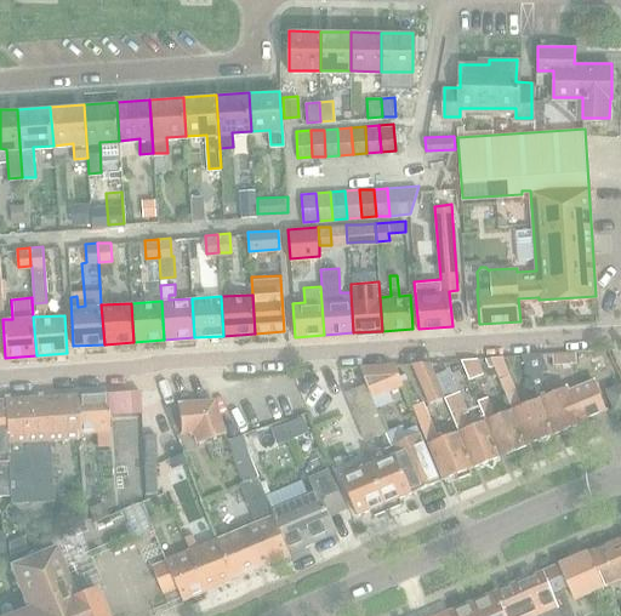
[(522,352),(539,395),(553,432),(581,421),(579,416),(605,405),(596,382),(569,393),(565,385),(550,391),(541,371),(548,369),(541,351),(522,352)]
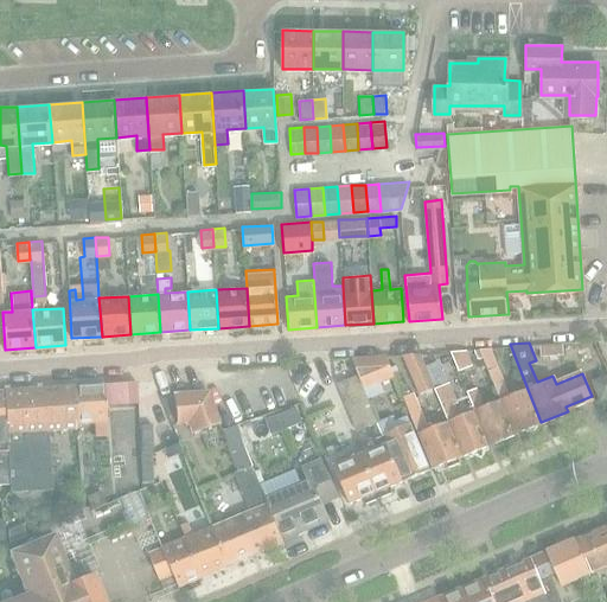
[(541,344),(541,354),(563,353),(562,343),(541,344)]
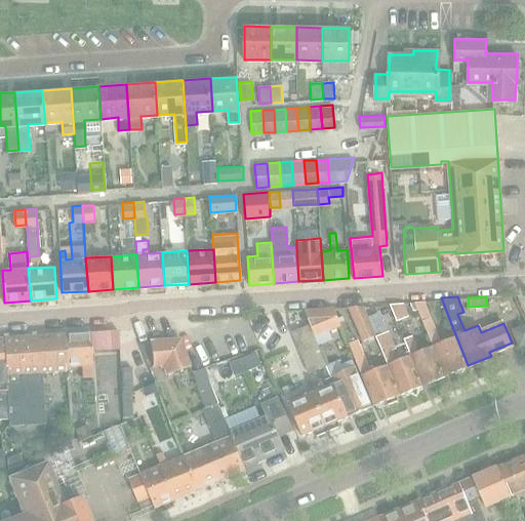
[(414,299),(433,344),(445,374),(468,365),(455,334),(440,341),(436,329),(437,329),(425,298),(414,299)]
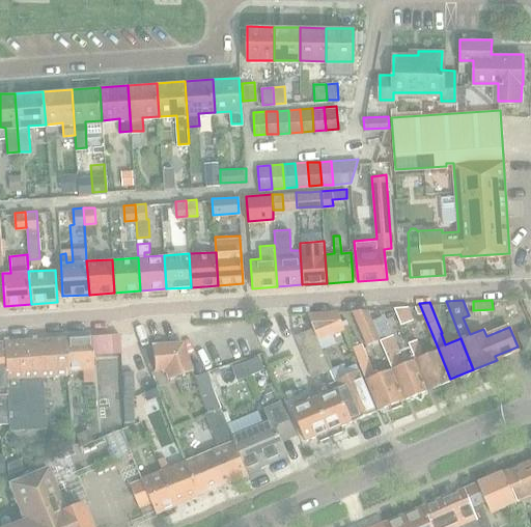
[(394,306),(401,324),(413,317),(408,305),(394,306)]
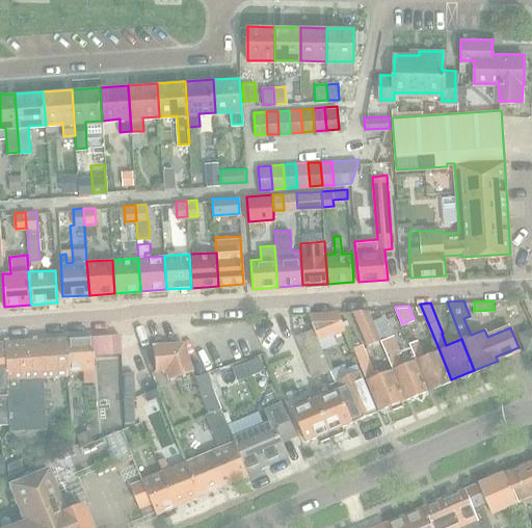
[(369,308),(353,308),(368,343),(380,338),(369,308)]
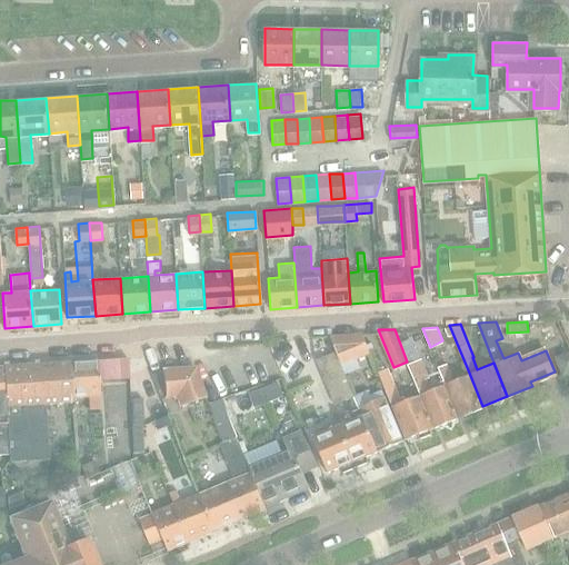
[(370,350),(362,331),(330,334),(341,362),(370,350)]
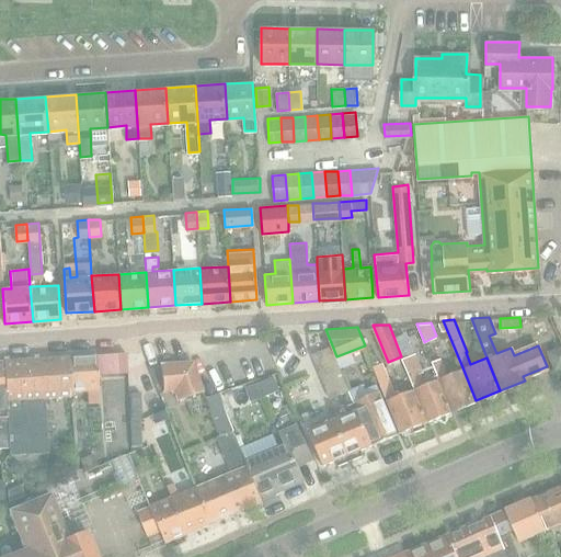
[(330,396),(348,388),(331,344),(311,353),(330,396)]
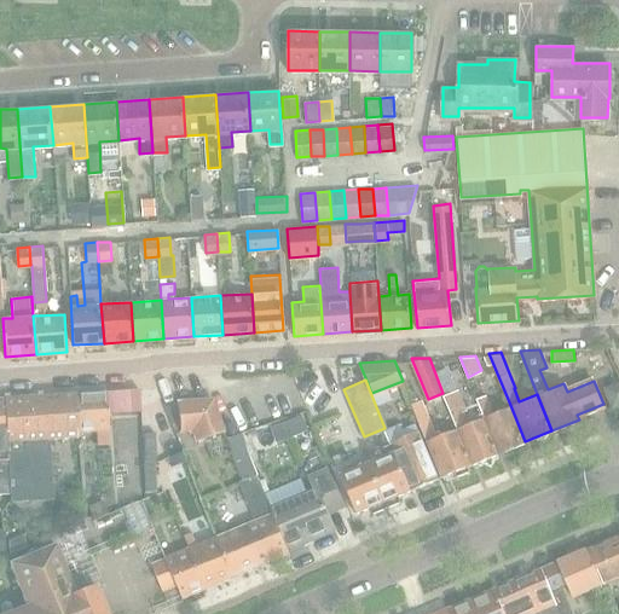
[(613,404),(618,401),(618,381),(606,387),(613,404)]
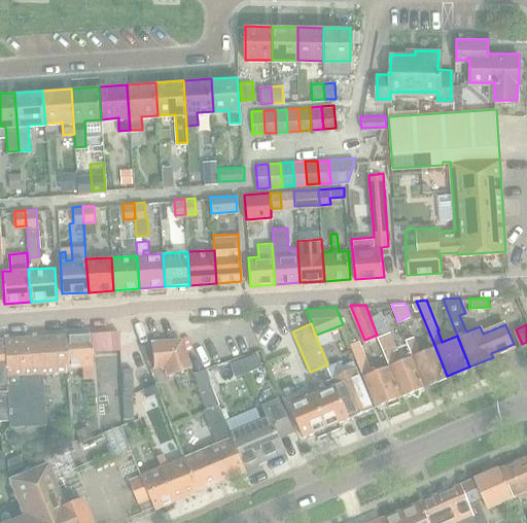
[(118,329),(63,333),(65,365),(82,364),(83,374),(92,374),(91,349),(119,347),(118,329)]
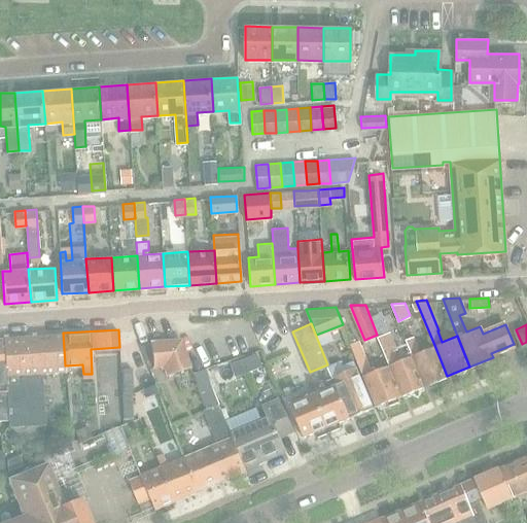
[(390,330),(377,336),(379,339),(389,363),(401,394),(424,385),(412,355),(397,360),(393,350),(396,348),(390,330)]
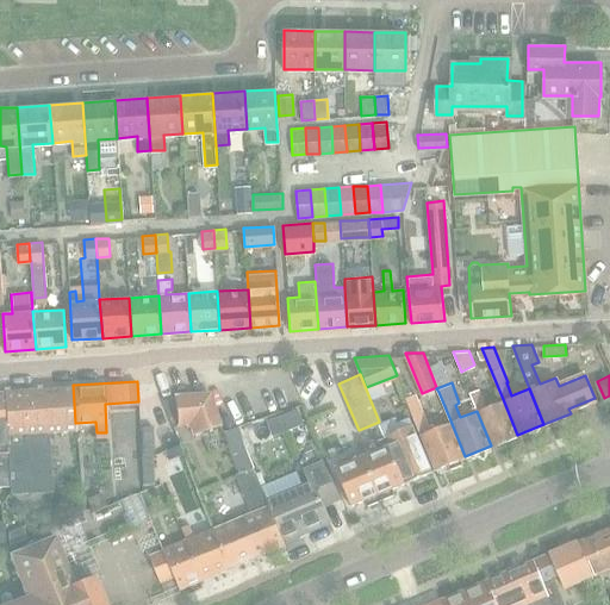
[(2,390),(8,482),(50,480),(47,430),(75,428),(75,423),(73,385),(2,390)]
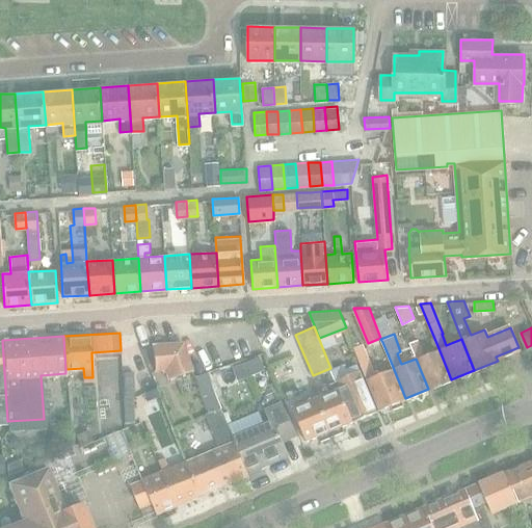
[(451,379),(439,348),(425,353),(419,339),(409,343),(416,359),(428,389),(451,379)]
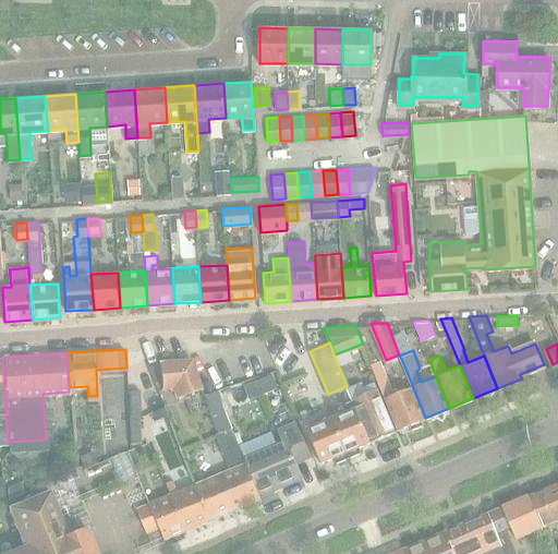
[(190,358),(159,360),(161,387),(172,386),(174,395),(199,387),(190,358)]
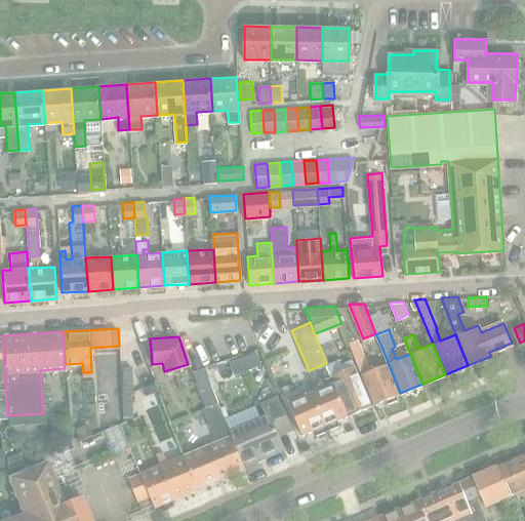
[(357,337),(349,341),(356,358),(374,404),(386,399),(387,402),(398,398),(396,394),(400,393),(388,362),(369,369),(357,337)]
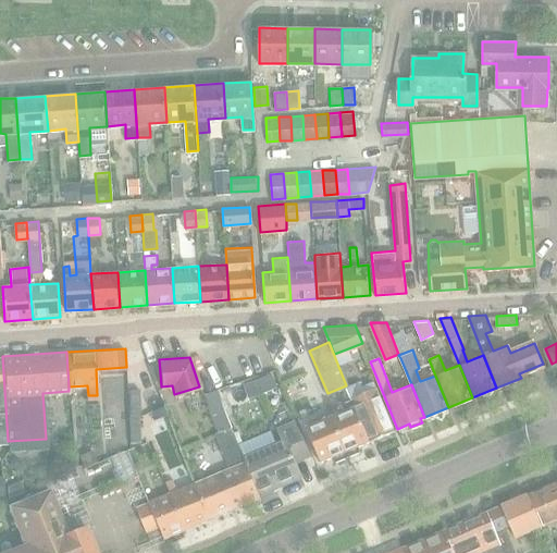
[(249,397),(276,385),(271,371),(243,383),(249,397)]
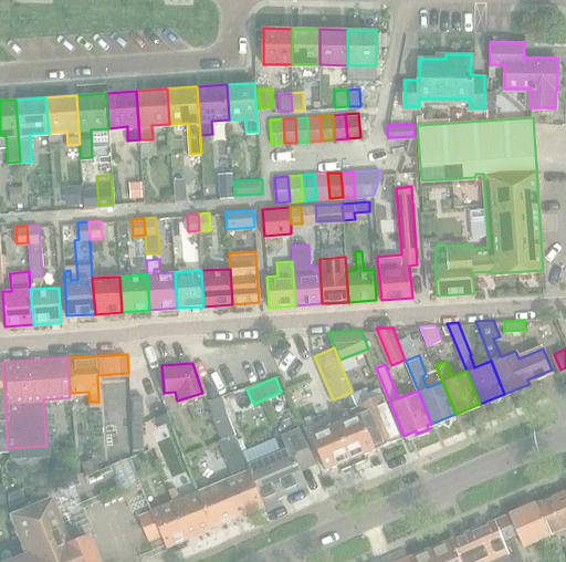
[(375,447),(400,437),(381,393),(357,403),(360,412),(375,447)]
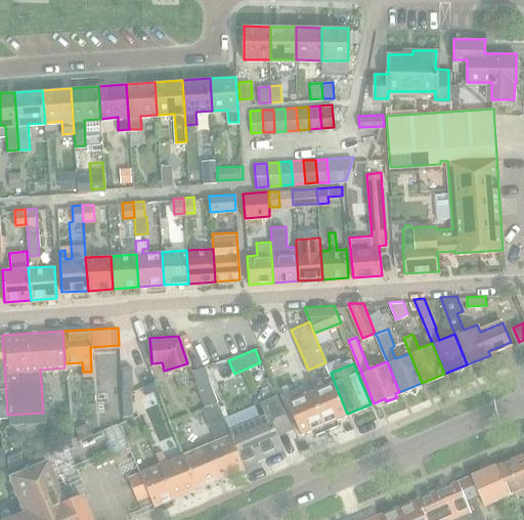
[(154,379),(141,384),(145,392),(158,388),(154,379)]
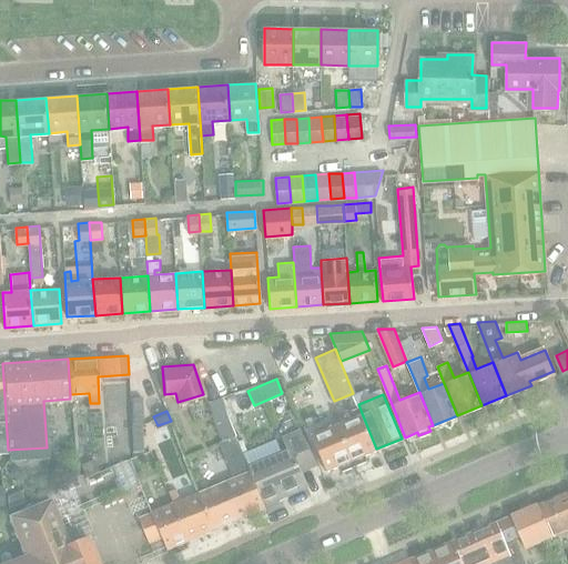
[(362,413),(312,434),(326,469),(338,464),(341,470),(367,459),(365,453),(376,449),(362,413)]
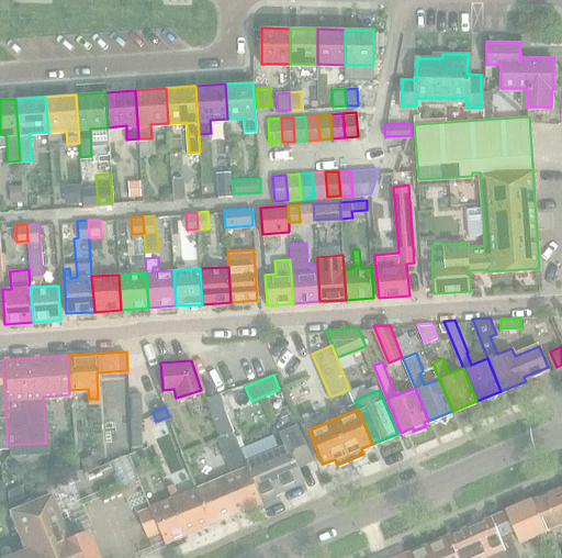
[(245,460),(247,465),(260,497),(276,491),(273,487),(301,476),(296,466),(312,459),(296,424),(280,431),(285,444),(245,460)]
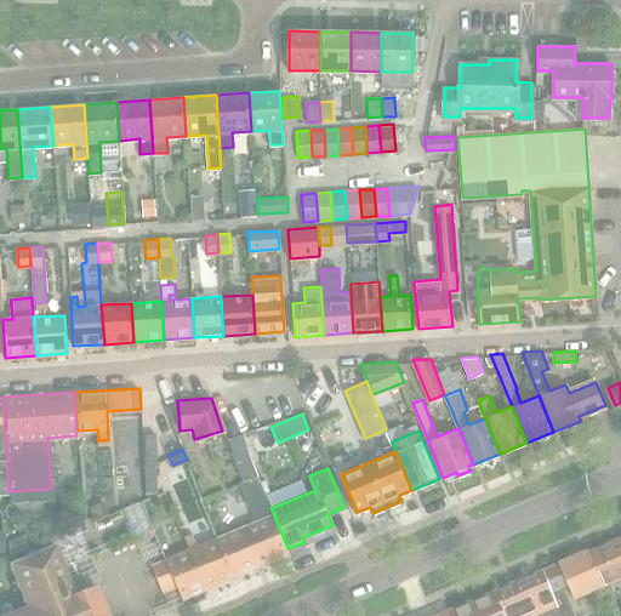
[(255,512),(269,506),(257,474),(243,480),(255,512)]
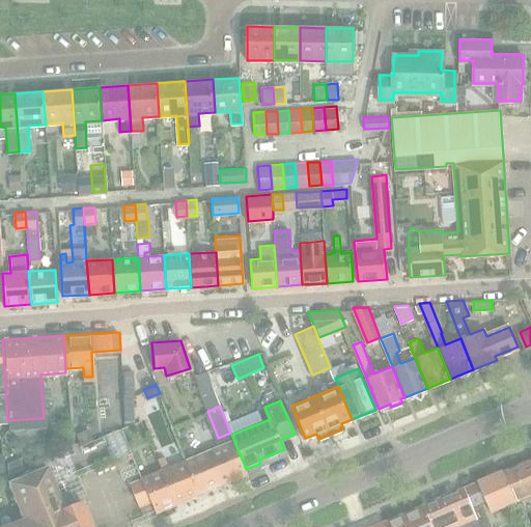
[(155,434),(172,426),(166,412),(148,419),(155,434)]
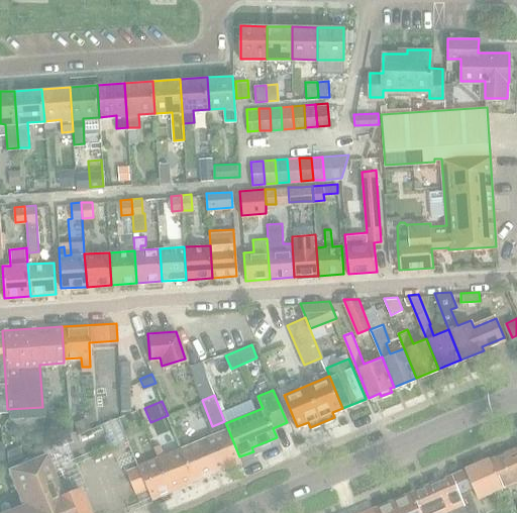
[(239,456),(227,427),(182,446),(195,480),(241,460),(239,456)]
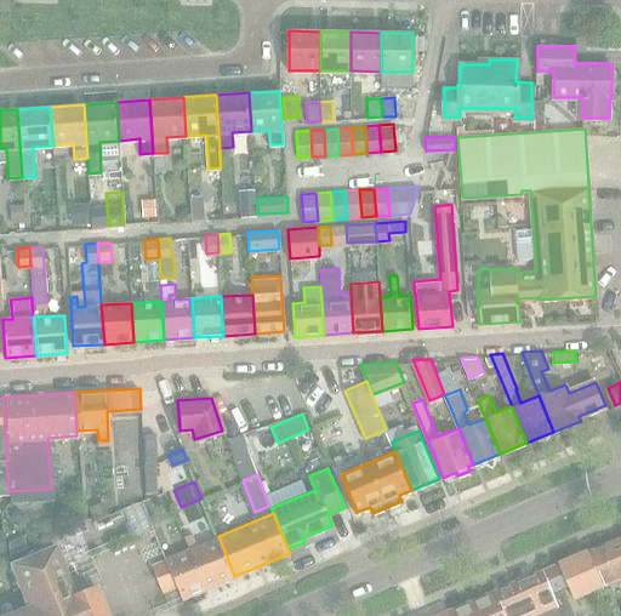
[(234,576),(218,536),(199,543),(194,530),(184,534),(191,547),(206,588),(234,576)]
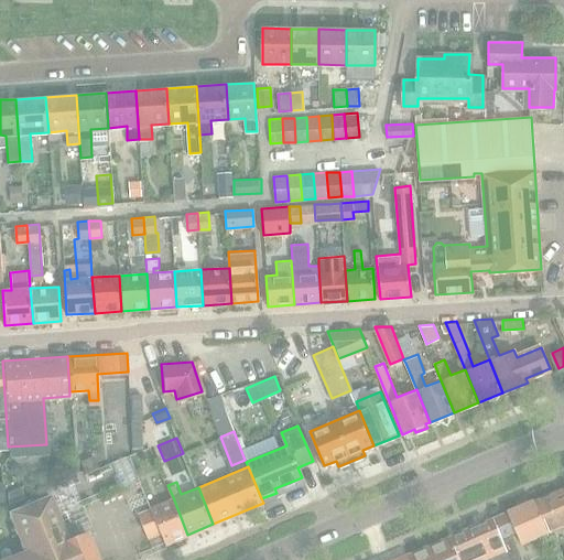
[(7,491),(8,503),(22,497),(21,485),(7,491)]
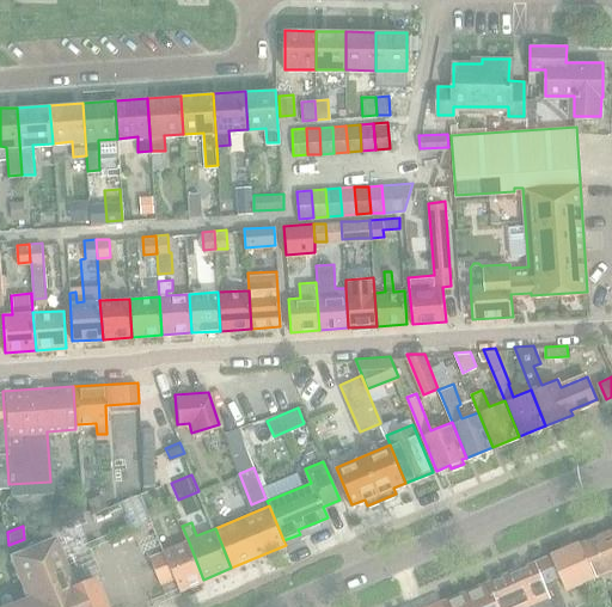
[(611,526),(577,541),(593,576),(611,568),(611,526)]
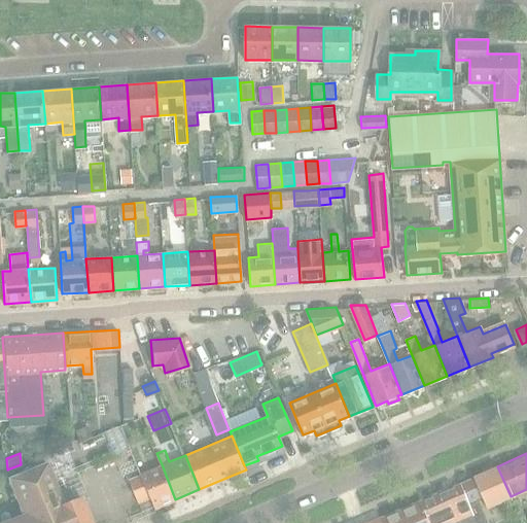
[(91,522),(80,494),(71,498),(70,496),(62,493),(59,494),(46,461),(7,478),(22,513),(0,522),(91,522)]
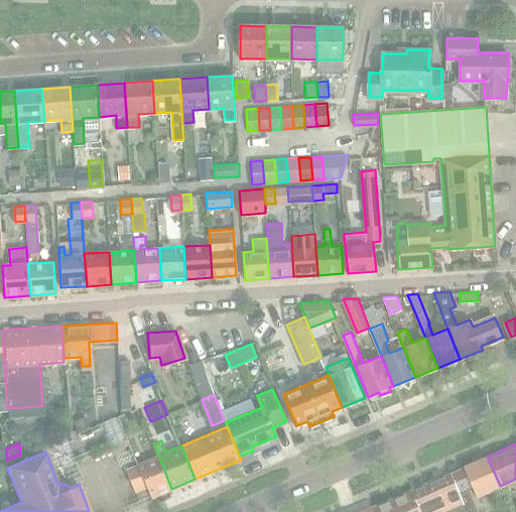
[(171,489),(158,455),(138,463),(147,485),(152,497),(171,489)]
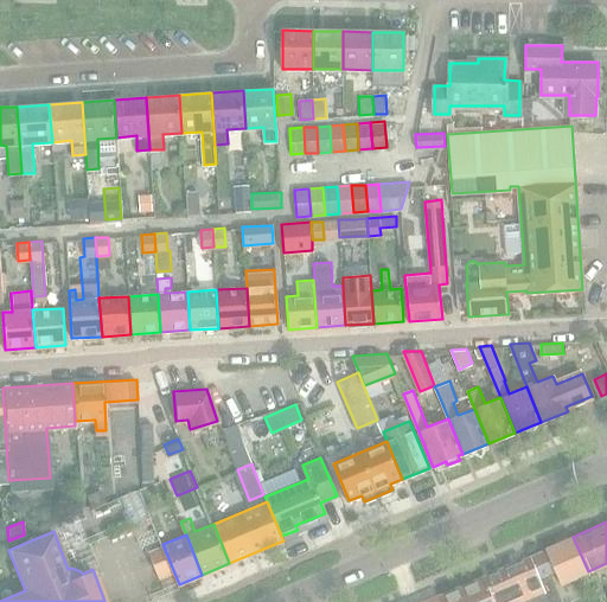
[(588,571),(573,537),(530,555),(545,591),(549,601),(562,601),(550,574),(556,571),(561,583),(580,575),(585,588),(593,584),(588,571)]
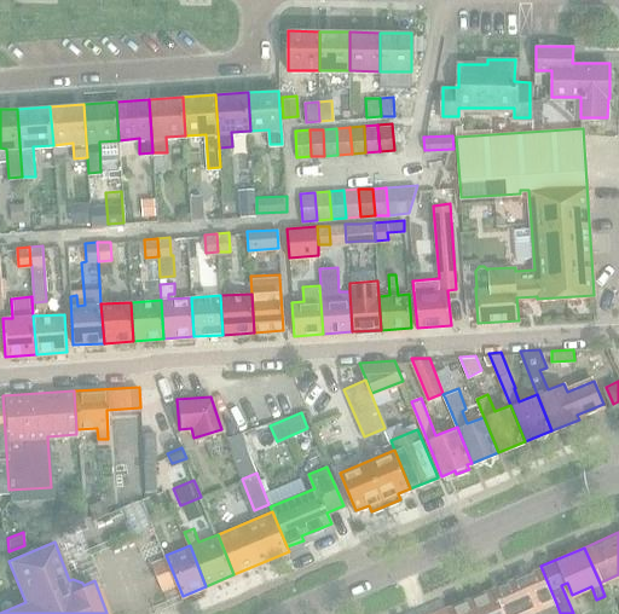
[(162,588),(177,581),(166,555),(151,561),(162,588)]
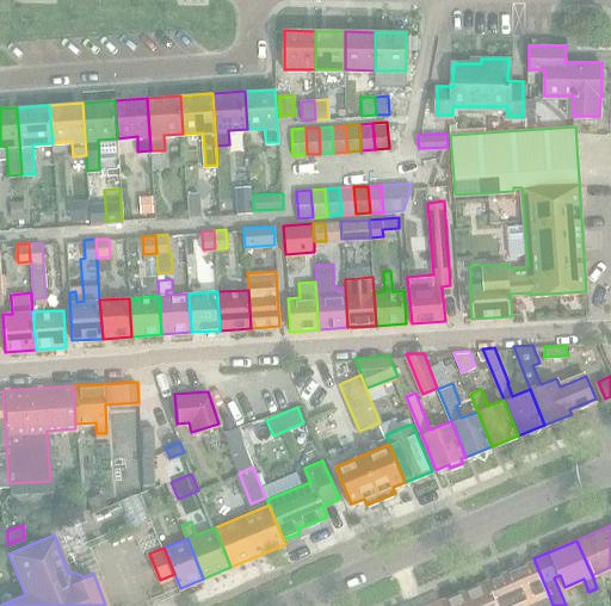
[(510,569),(525,605),(549,595),(534,558),(510,569)]
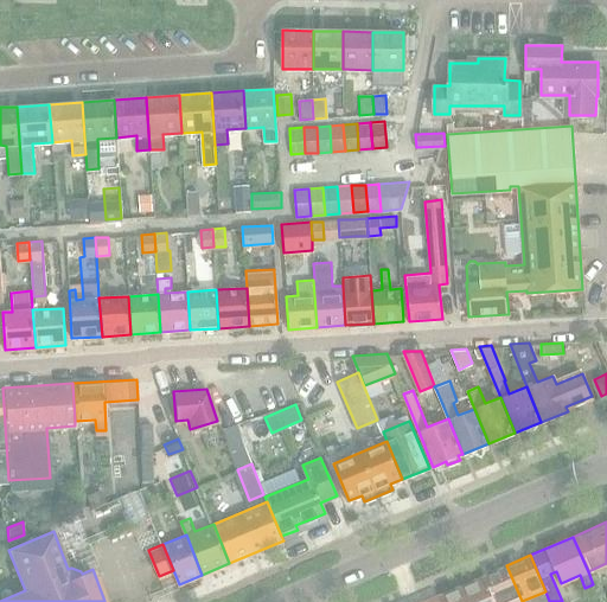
[(483,575),(493,601),(521,601),(522,601),(506,565),(483,575)]
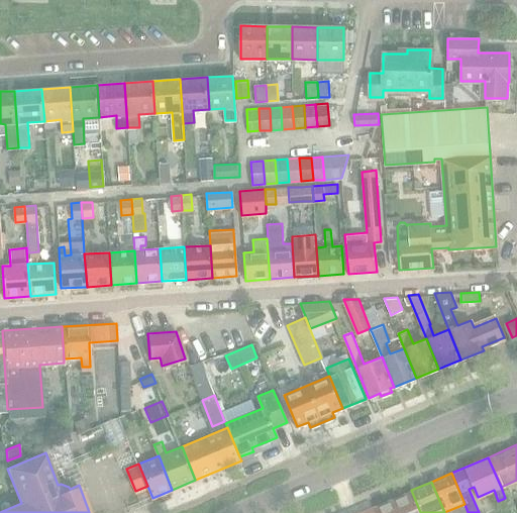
[(420,512),(411,490),(373,506),(376,512),(420,512)]
